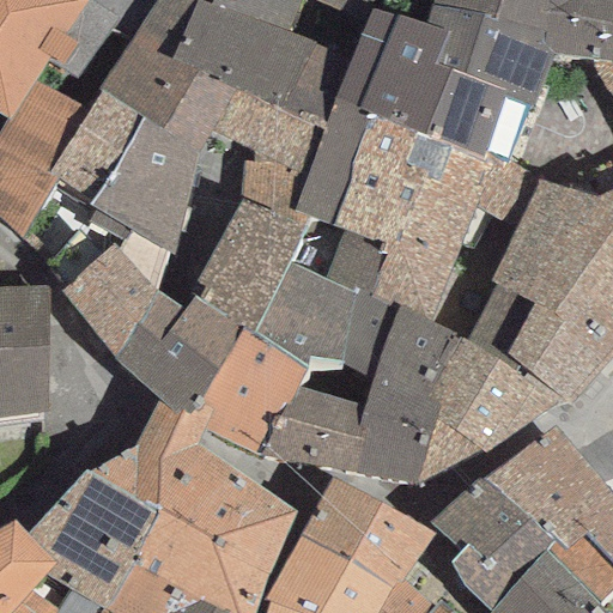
[(0,0),(0,115),(7,120),(32,82),(49,56),(62,36),(85,0),(84,0),(0,0)]
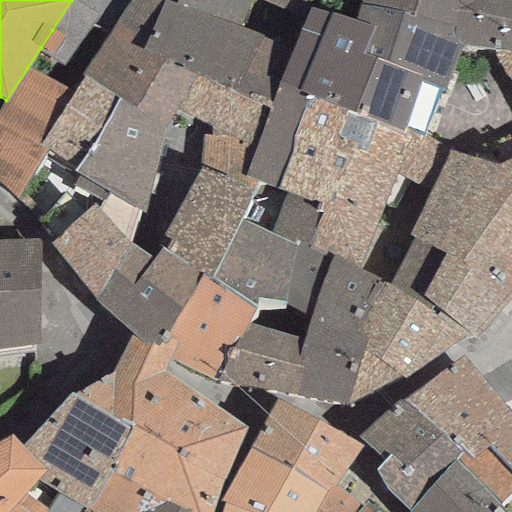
[(311,8),(313,0),(175,0),(174,4),(163,1),(162,0),(132,0),(81,74),(135,107),(164,60),(271,105),(281,80),(311,8)]
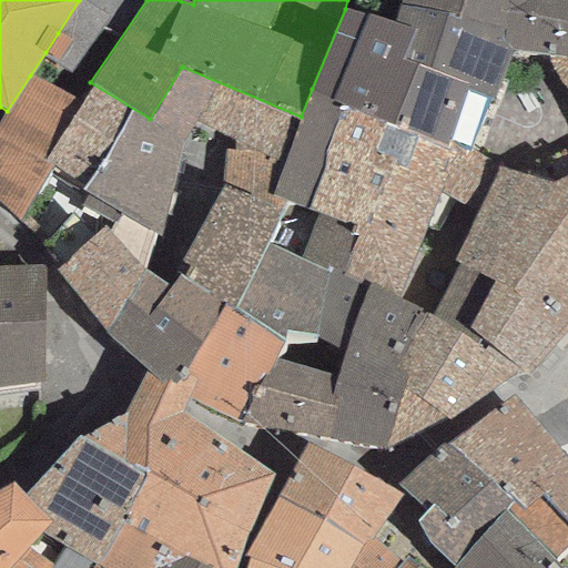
[(547,54),(567,57),(567,0),(401,0),(401,1),(503,31),(514,51),(547,54)]
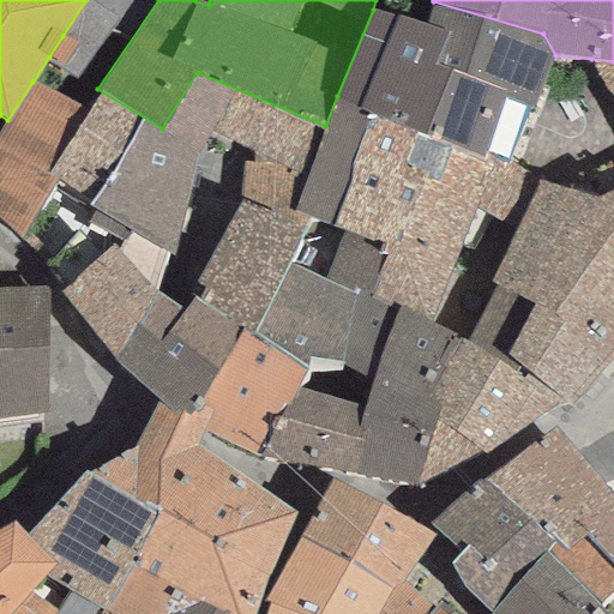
[(486,154),(506,163),(525,107),(533,109),(555,55),(543,34),(433,1),(425,25),(373,10),(337,96),(482,162),(486,154)]
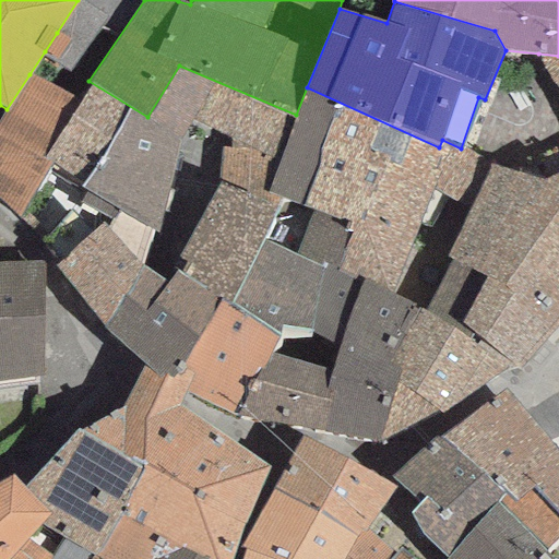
[(56,59),(68,40),(57,33),(45,51),(56,59)]
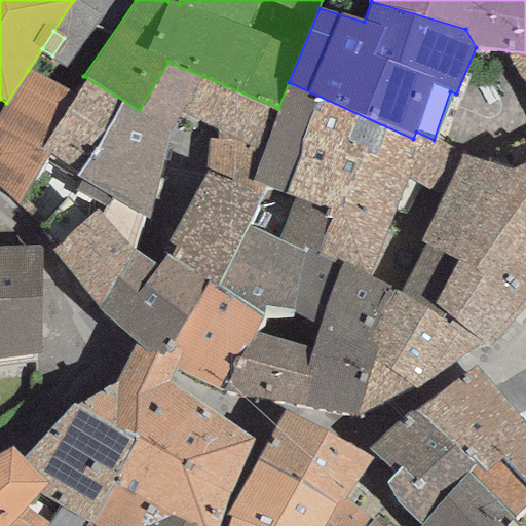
[(398,294),(481,344),(490,346),(525,307),(525,52),(506,50),(509,59),(525,87),(525,163),(515,168),(462,156),(440,199),(420,242),(424,243),(398,294)]
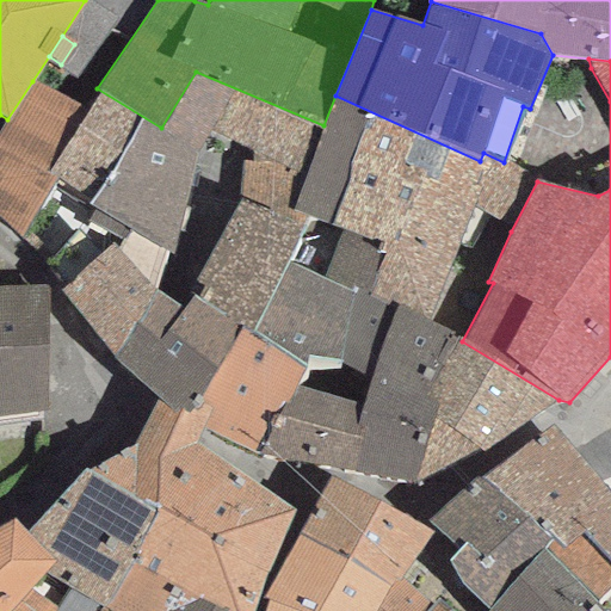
[(167,250),(171,252),(199,150),(215,135),(251,152),(302,176),(323,125),(196,72),(161,128),(97,88),(88,112),(44,174),(54,179),(88,207),(130,229),(167,250)]
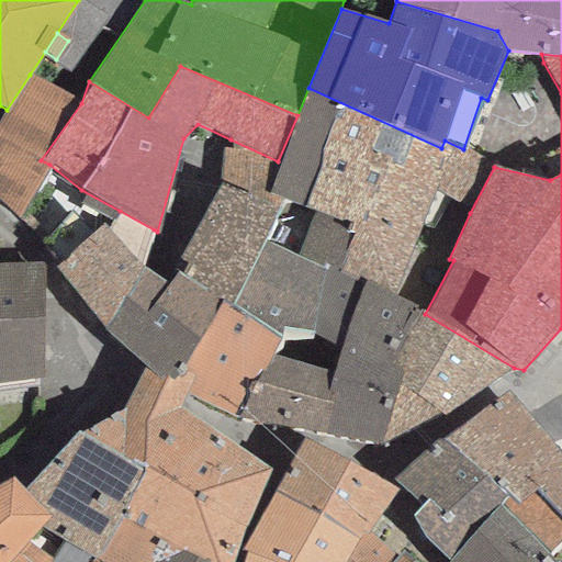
[(7,110),(0,120),(0,202),(18,220),(49,165),(41,160),(81,103),(30,75),(7,110)]
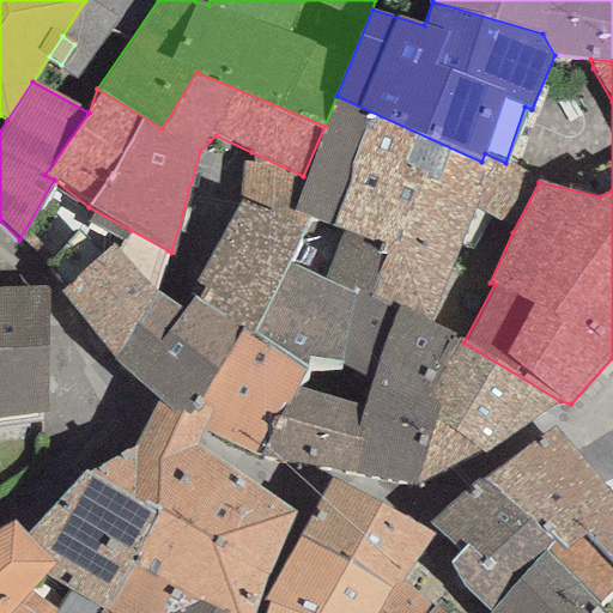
[(513,232),(539,182),(505,163),(485,153),(481,162),(337,96),(325,126),(303,176),(292,208),(311,218),(384,249),(372,296),(394,307),(431,322),(474,208),(513,232)]
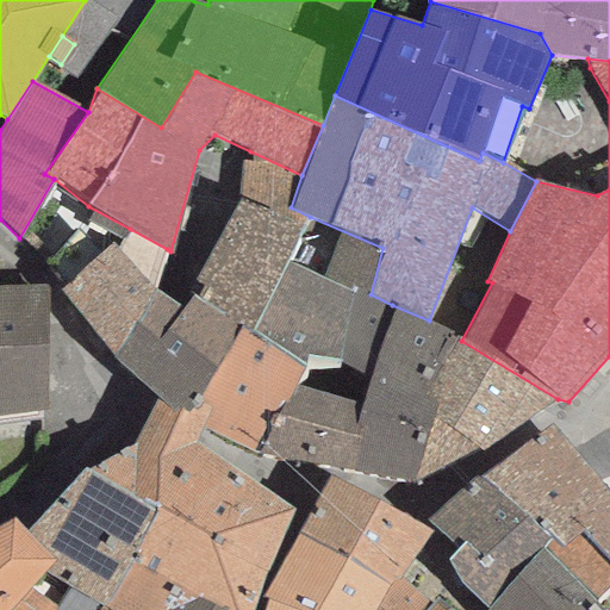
[(201,287),(195,298),(240,328),(251,336),(310,217),(291,207),(302,175),(250,151),(251,161),(238,161),(237,198),(193,281),(201,287)]
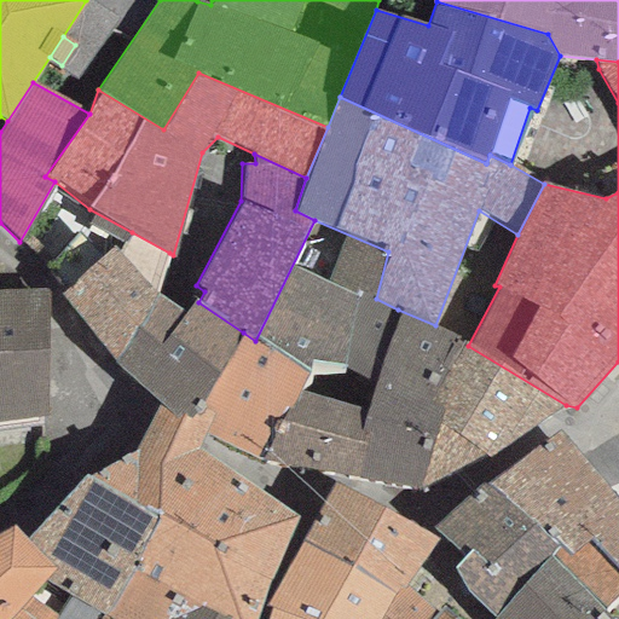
[(314,220),(255,341),(306,374),(299,388),(363,410),(398,310),(376,299),(388,252),(314,220)]
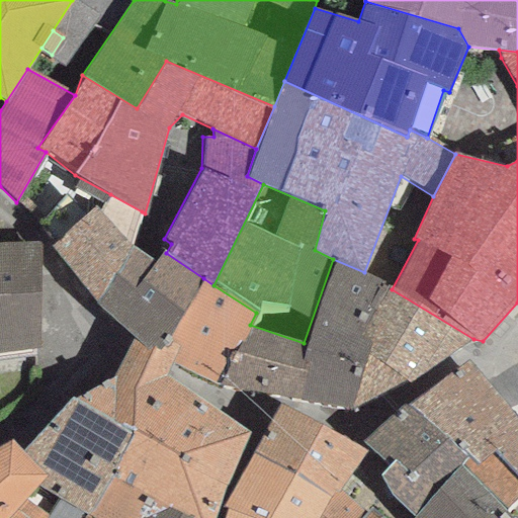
[(130,247),(142,211),(110,194),(97,211),(94,205),(49,247),(95,301),(130,247)]
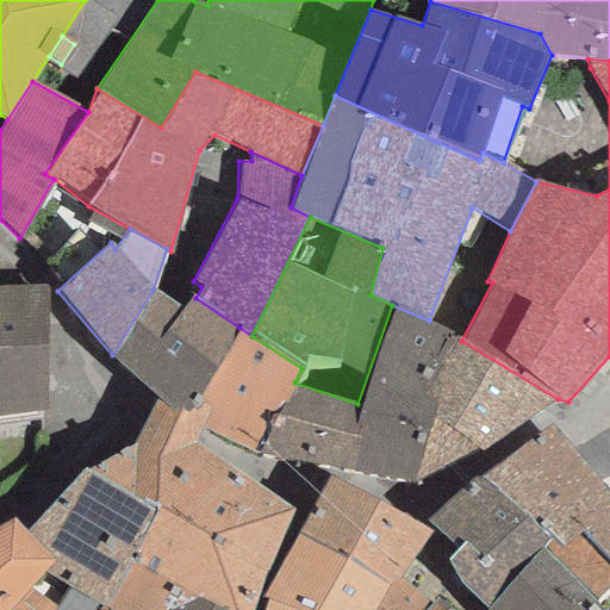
[(0,415),(45,410),(47,285),(0,286),(0,415)]
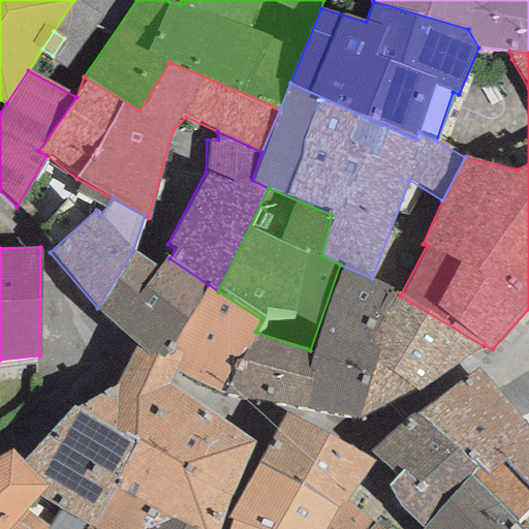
[(170,343),(208,284),(169,258),(166,256),(157,270),(132,252),(97,308),(135,346),(150,360),(156,353),(161,359),(169,346),(170,343)]
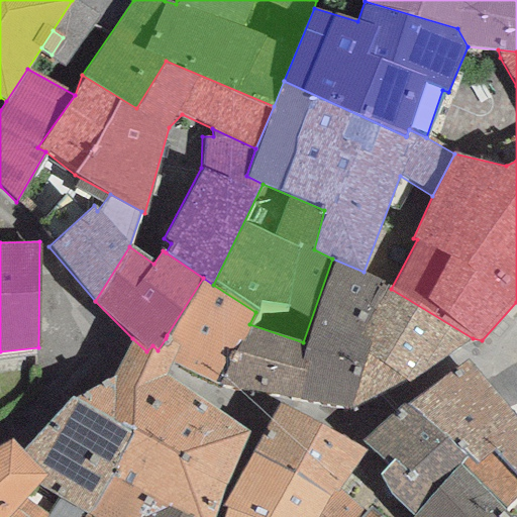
[(384,285),(385,281),(364,272),(332,259),(303,342),(249,324),(217,386),(350,409),(384,285)]
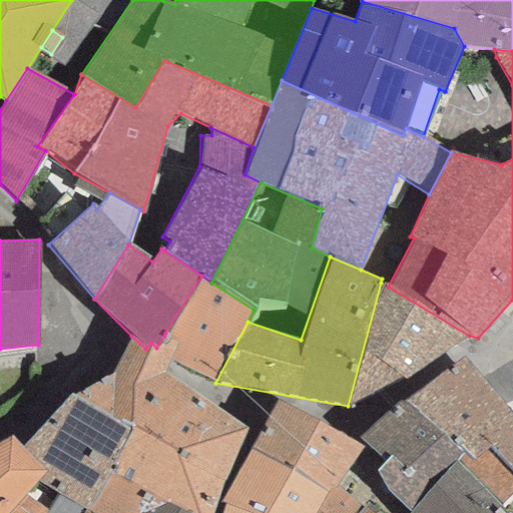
[(168,359),(215,383),(247,322),(253,310),(211,283),(201,276),(165,333),(164,336),(176,345),(168,359)]
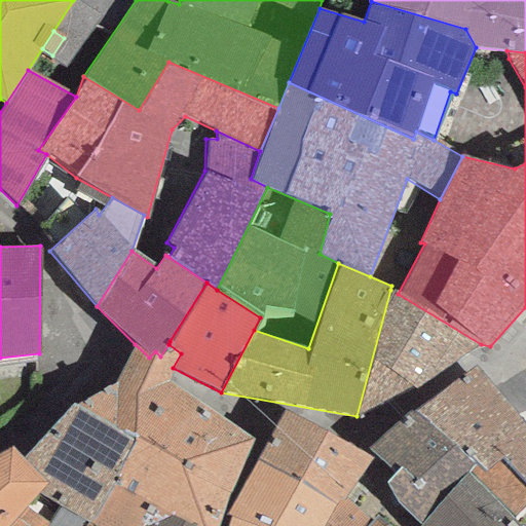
[(415,390),(481,344),(398,294),(390,290),(357,416),(410,386),(415,390)]
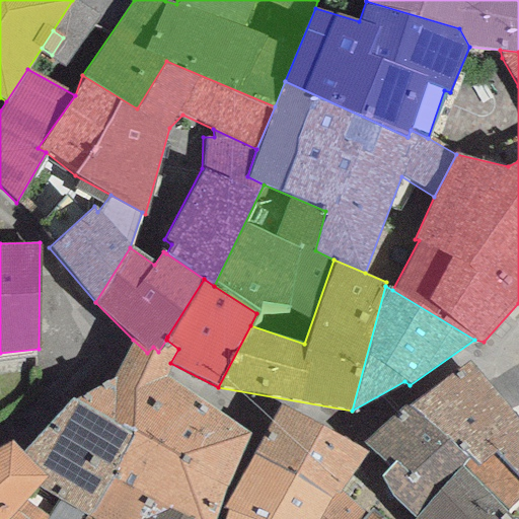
[(113,379),(73,401),(132,436),(114,480),(169,508),(189,518),(214,518),(223,487),(250,433),(165,378),(167,371),(170,363),(178,349),(167,337),(158,352),(153,347),(147,353),(133,340),(124,353),(113,379)]
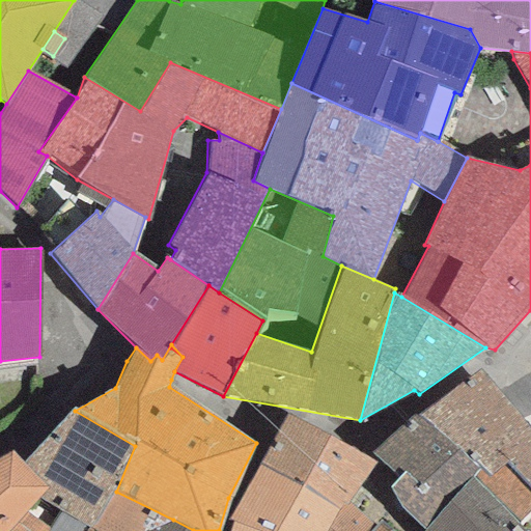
[(518,523),(530,509),(530,432),(523,421),(478,369),(415,414),(478,469),(472,477),(518,523)]
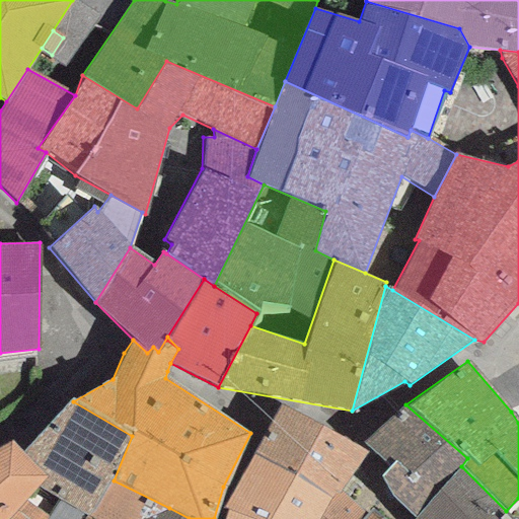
[(145,518),(169,508),(114,480),(132,436),(73,401),(69,398),(21,452),(46,477),(36,487),(94,518),(145,518)]
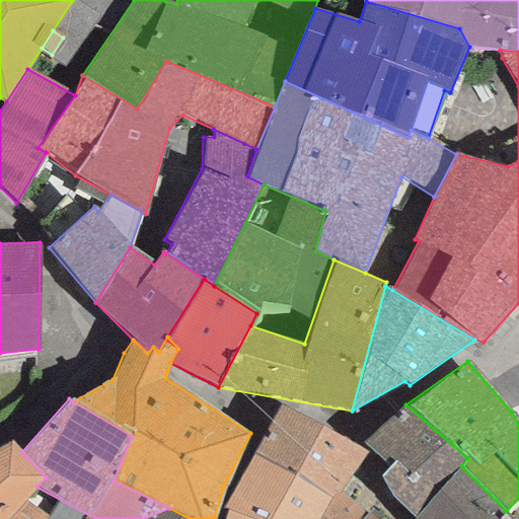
[(405,404),(362,443),(388,467),(380,476),(391,497),(415,518),(414,518),(513,518),(506,511),(461,466),(467,458),(405,404)]
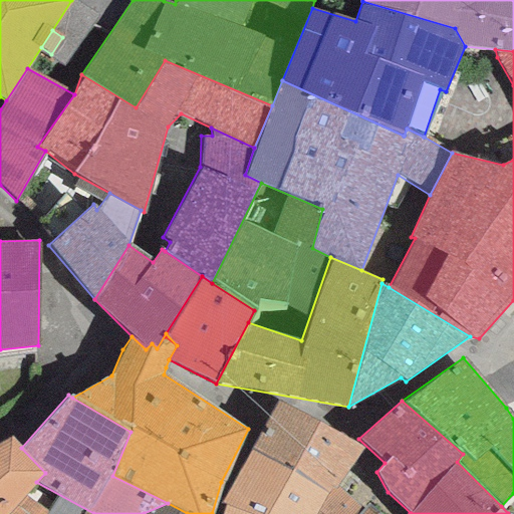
[(277,402),(250,449),(327,494),(330,490),(336,488),(362,447),(277,402)]
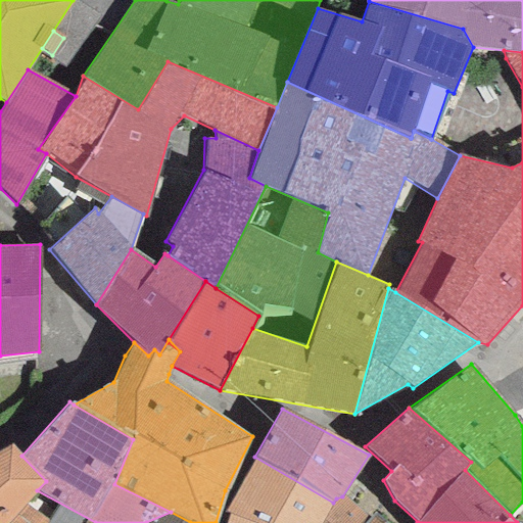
[(0,449),(0,522),(6,522),(26,504),(37,490),(46,481),(21,456),(11,443),(0,449)]
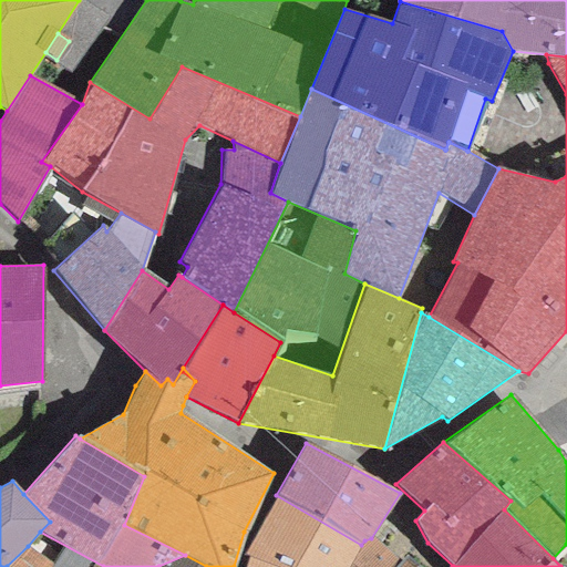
[(348,566),(361,545),(276,495),(243,556),(248,557),(245,566),(348,566)]
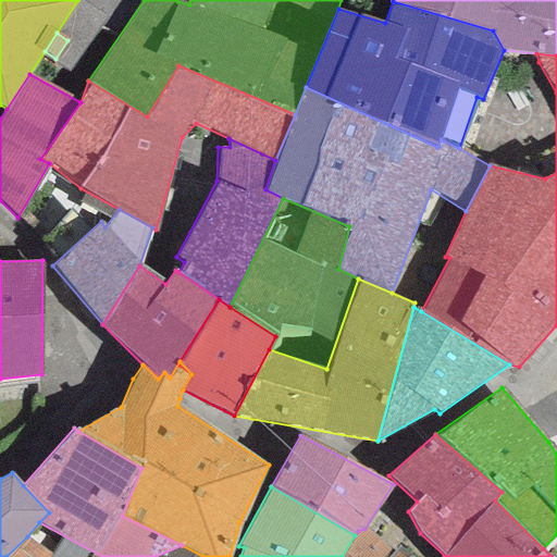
[(408,556),(398,547),(393,553),(364,529),(358,531),(355,535),(342,556),(408,556)]
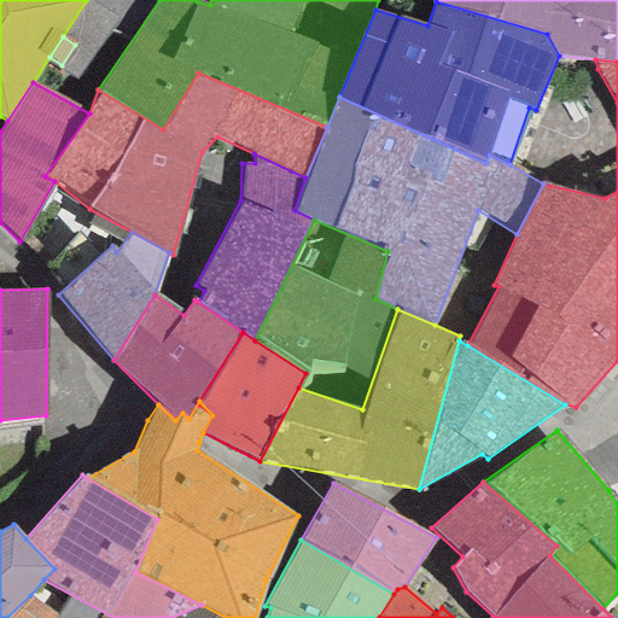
[(54,617),(57,616),(30,595),(7,617),(54,617)]
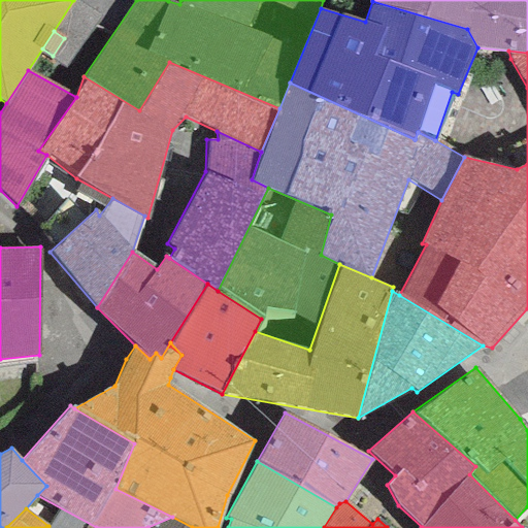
[(192,527),(172,517),(147,527),(192,527)]
